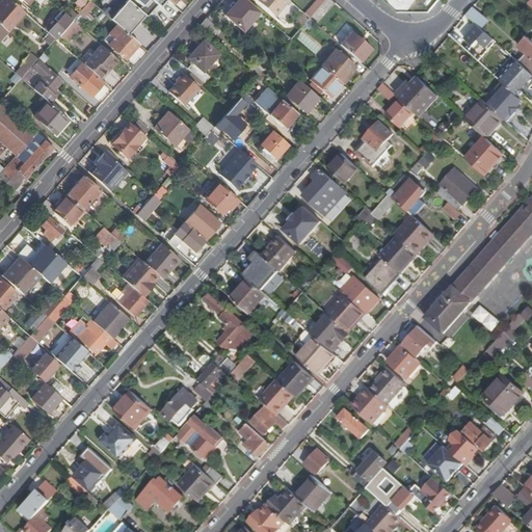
[(2,0),(0,2),(0,26),(6,31),(7,32),(24,12),(9,0),(2,0)]
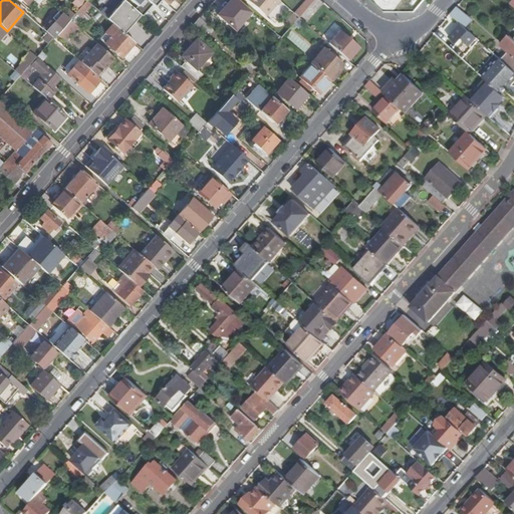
[(177,13),(166,3),(162,0),(157,0),(153,5),(151,4),(144,11),(138,6),(131,0),(122,0),(155,27),(162,18),(167,23),(177,13)]
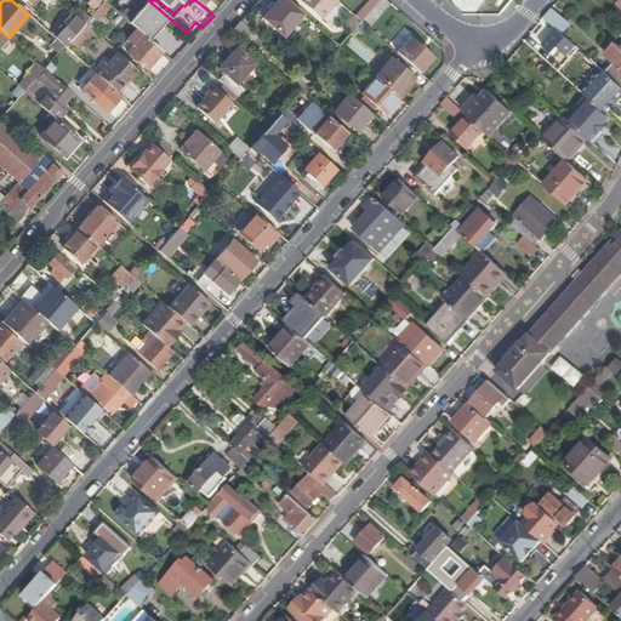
[(303,13),(288,0),(277,0),(261,18),(283,36),(303,13)]
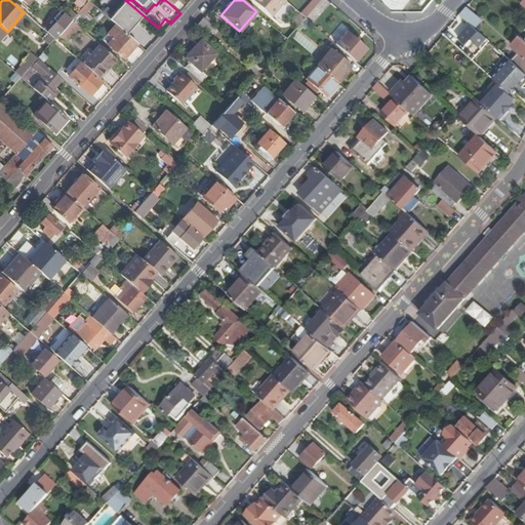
[(252,0),(273,17),(286,1),(284,0),(252,0)]
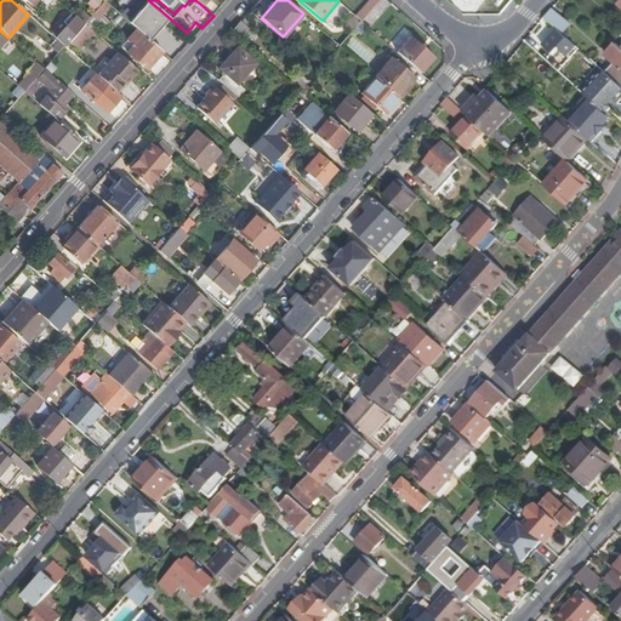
[(371,0),(357,17),(360,21),(379,0),(371,0)]
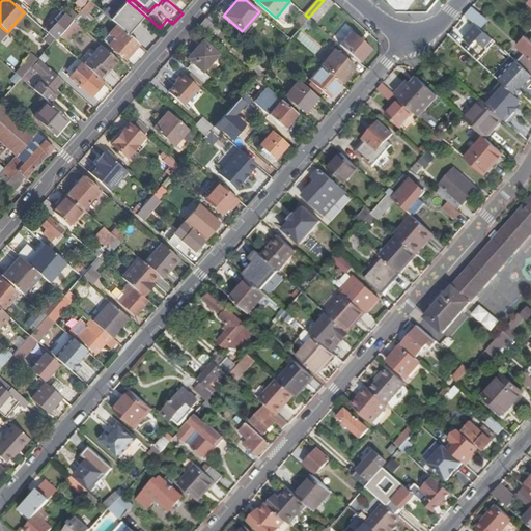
[(89,1),(78,14),(84,18),(94,6),(89,1)]
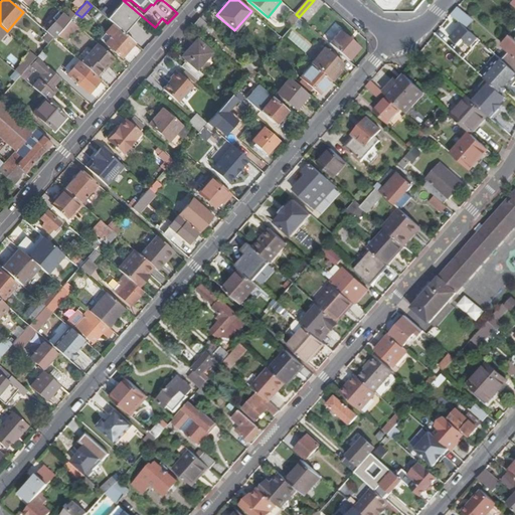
[(452,15),(463,26),(469,19),(470,19),(471,18),(458,7),(452,15)]
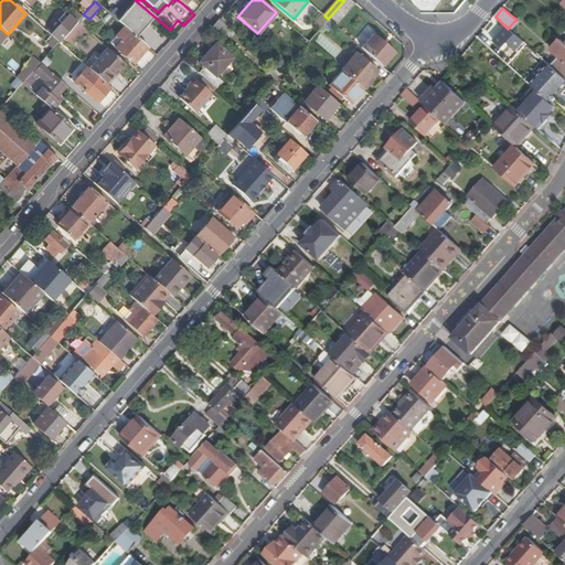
[(227,17),(224,13),(211,29),(224,41),(233,32),(222,23),(227,17)]
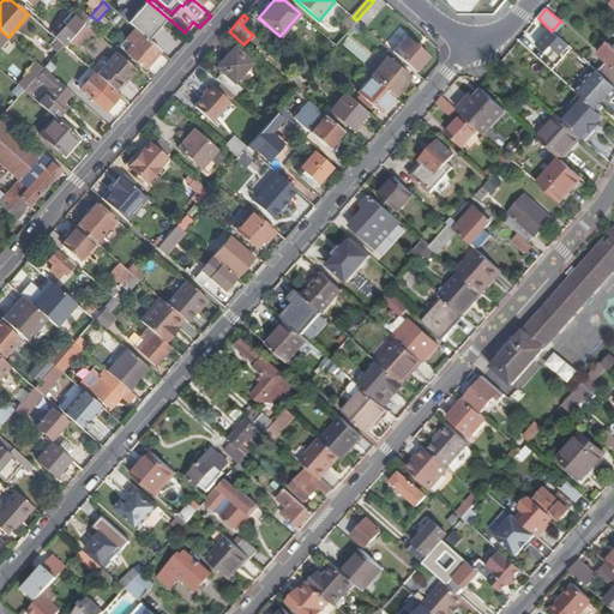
[(353,17),(349,14),(339,24),(348,31),(356,20),(353,17)]
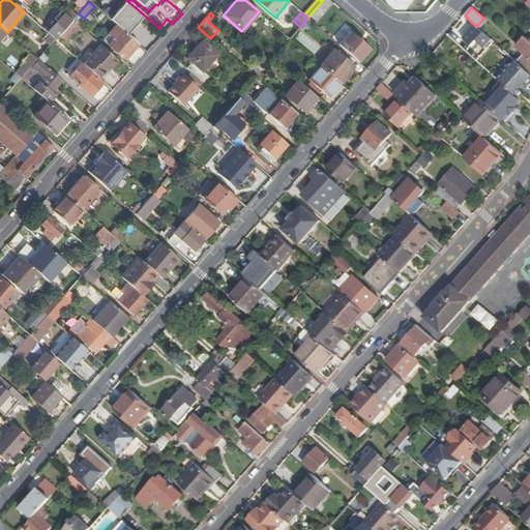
[(64,15),(47,33),(50,35),(54,40),(58,35),(71,21),(64,15)]
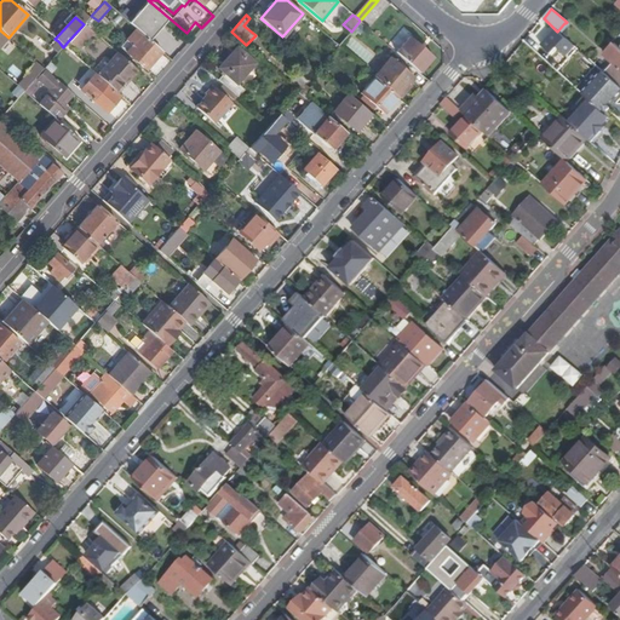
[(98,26),(89,18),(85,23),(84,24),(92,32),(98,26)]
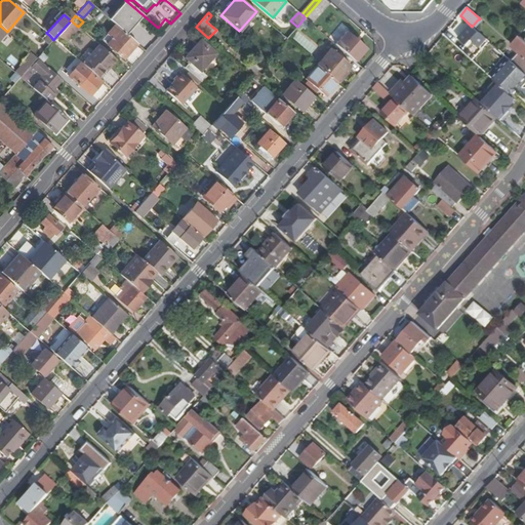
[(460,15),(455,21),(460,25),(461,23),(468,28),(459,39),(468,46),(473,41),(480,48),(487,40),(476,30),(472,27),(460,15)]
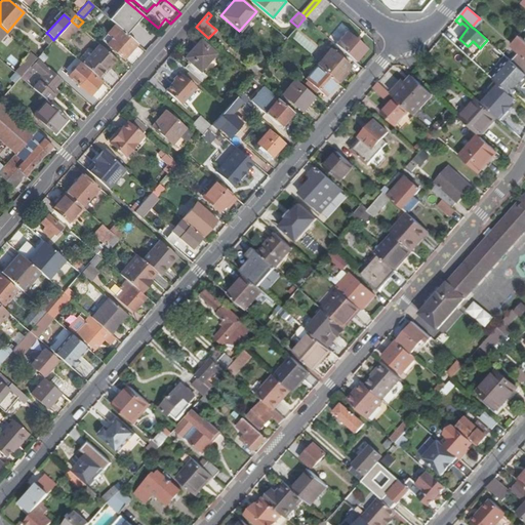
[(478,19),(472,27),(476,30),(483,21),(480,18),(479,19),(478,19)]
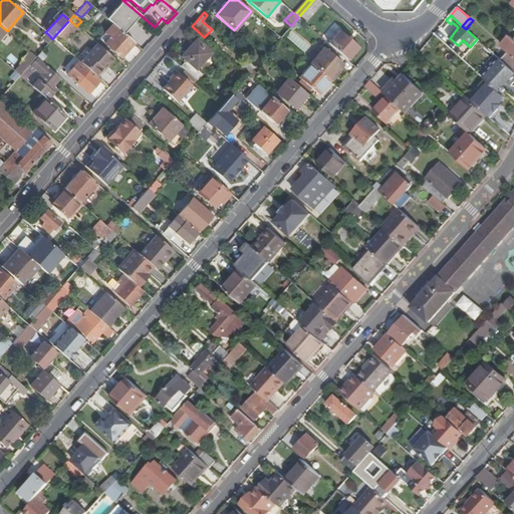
[(69,20),(56,34),(63,41),(76,26),(69,20)]
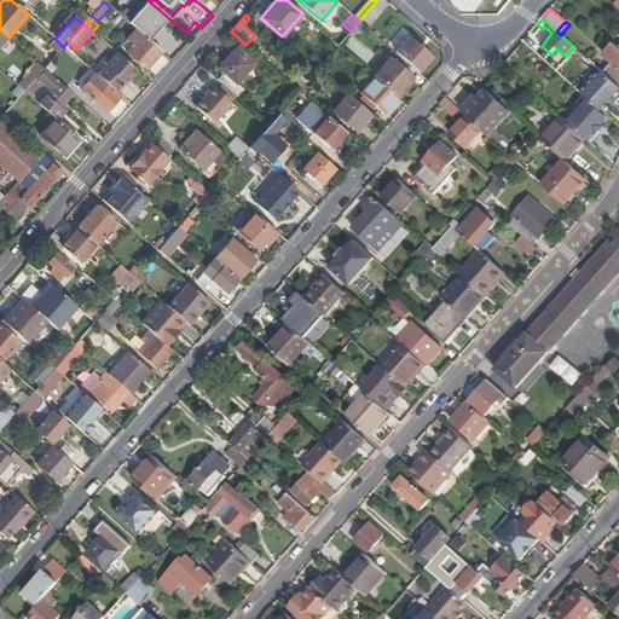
[(161,52),(137,32),(127,41),(133,47),(127,53),(145,70),(161,52)]
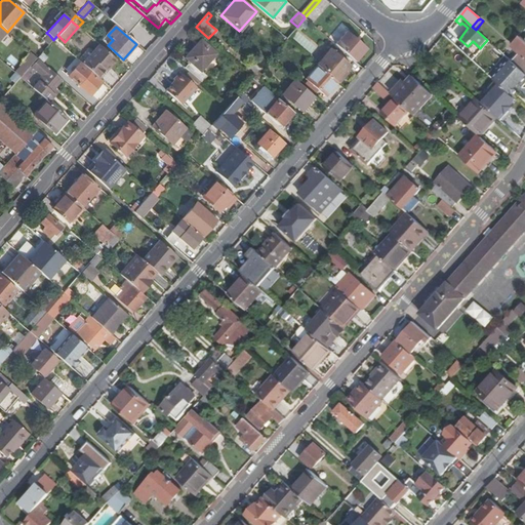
[(355,62),(367,48),(347,31),(334,44),(355,62)]
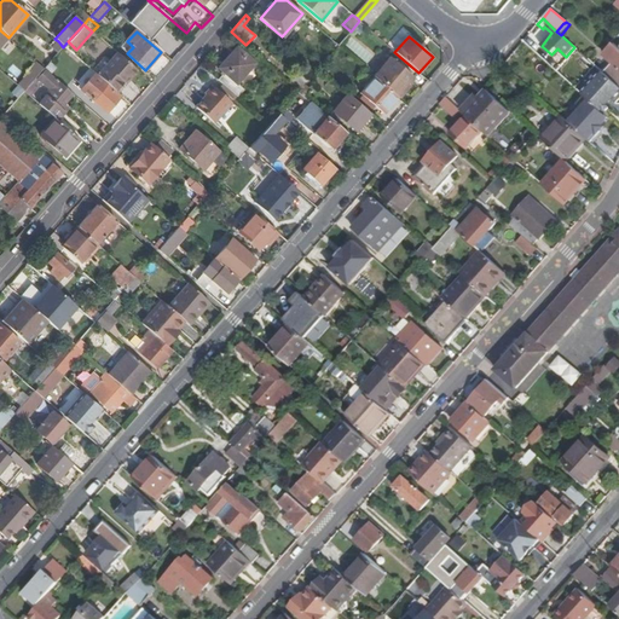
[(324,50),(330,55),(339,46),(333,40),(324,50)]
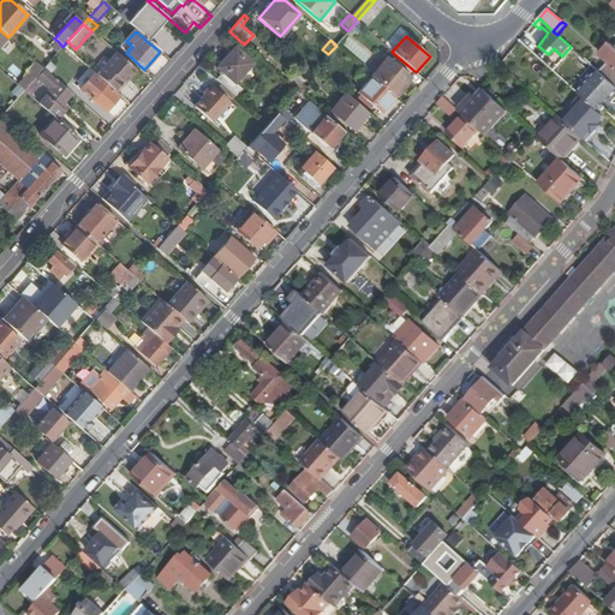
[(51,48),(57,54),(63,47),(58,41),(51,48)]
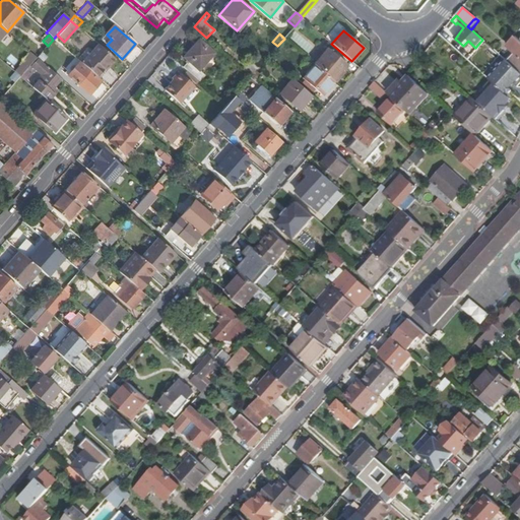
[(519,41),(516,38),(507,48),(514,54),(507,61),(519,72),(519,41)]
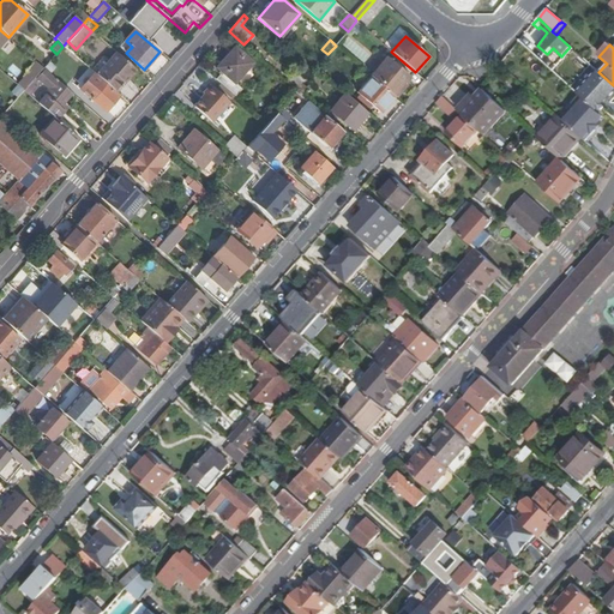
[(215,79),(235,97),(242,89),(235,83),(252,62),(235,48),(216,68),(221,73),(215,79)]
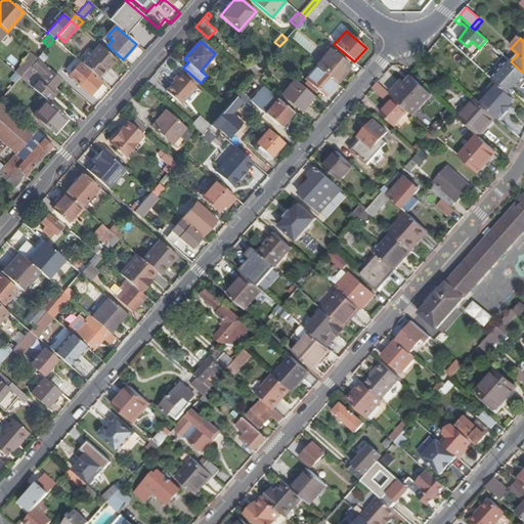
[(87,55),(81,63),(84,66),(96,77),(103,70),(107,66),(110,68),(116,59),(97,44),(87,55)]
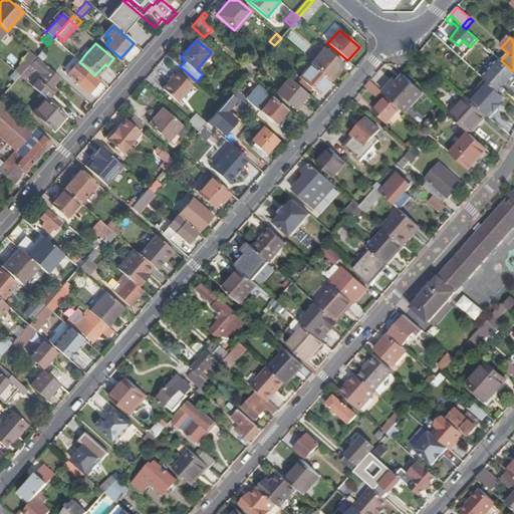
[(310,63),(310,64),(329,80),(338,70),(343,64),(323,47),(310,63)]
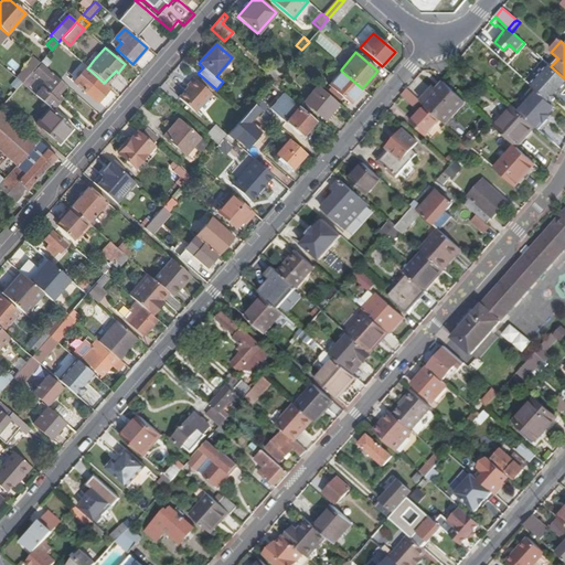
[(543,60),(525,81),(552,104),(558,97),(556,95),(564,85),(564,78),(551,66),(543,60)]
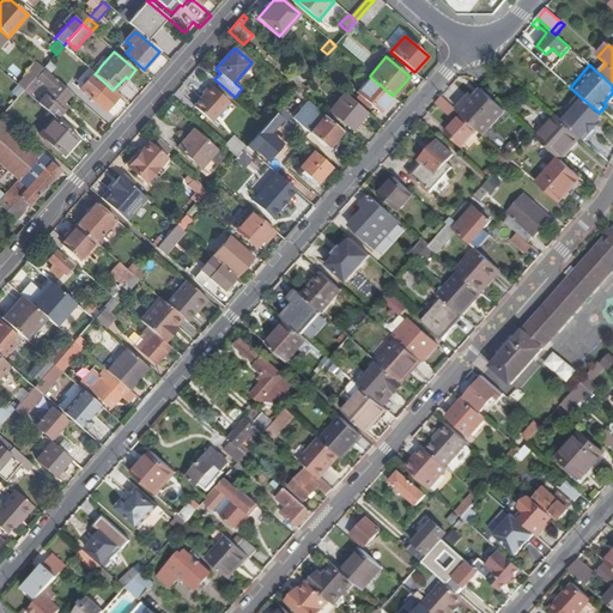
[(54,117),(56,120),(67,108),(59,99),(67,90),(43,68),(35,79),(24,91),(30,96),(41,83),(48,90),(37,103),(54,117)]
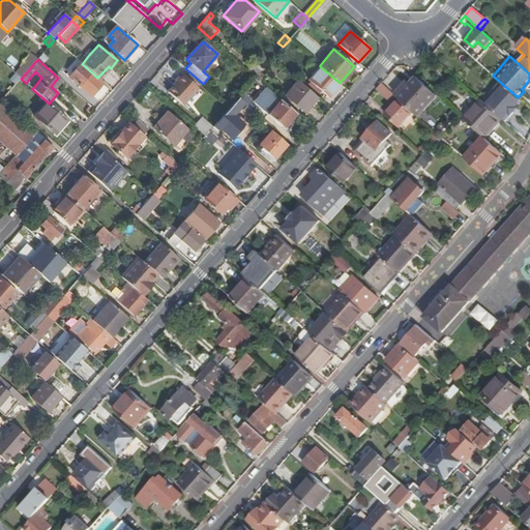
[(15,74),(21,79),(30,68),(24,63),(15,74)]
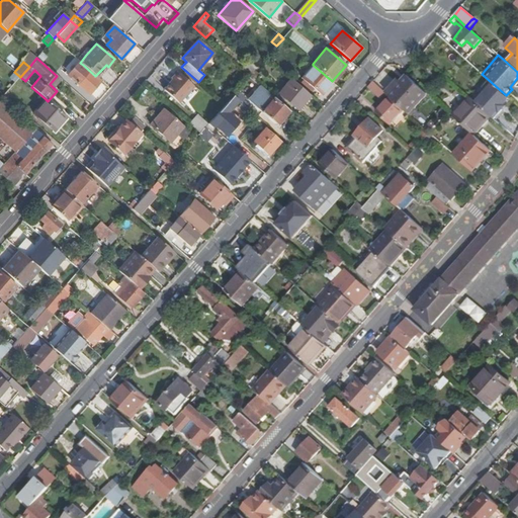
[(245,62),(239,68),(249,76),(254,72),(255,70),(245,62)]
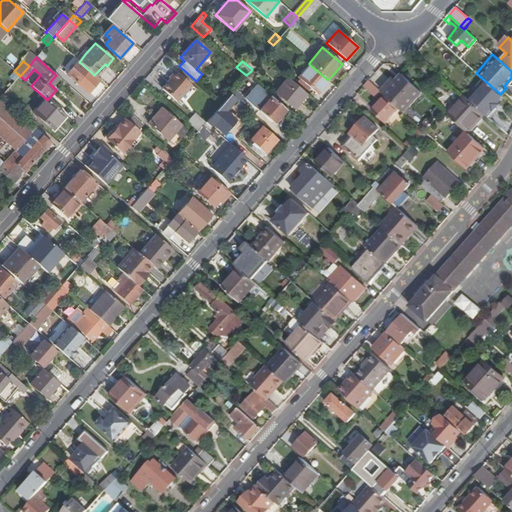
[(94,75),(82,64),(70,78),(88,93),(99,80),(94,75)]
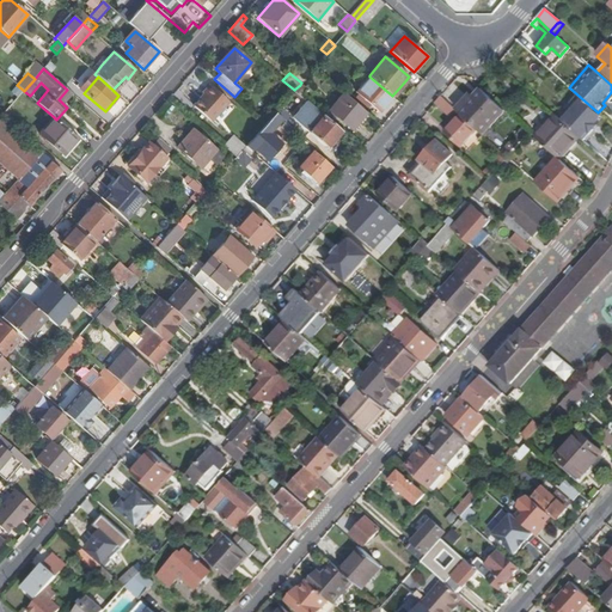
[(379,112),(392,96),(369,77),(356,92),(379,112)]
